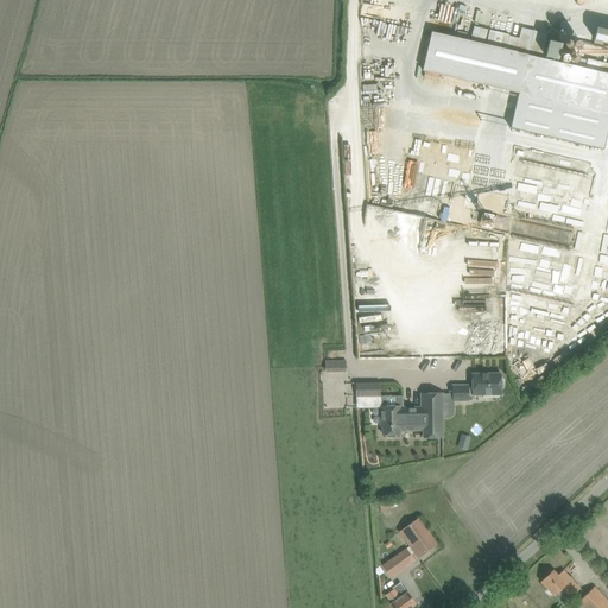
[(445,1),(443,19),(457,20),(458,2),(445,1)]
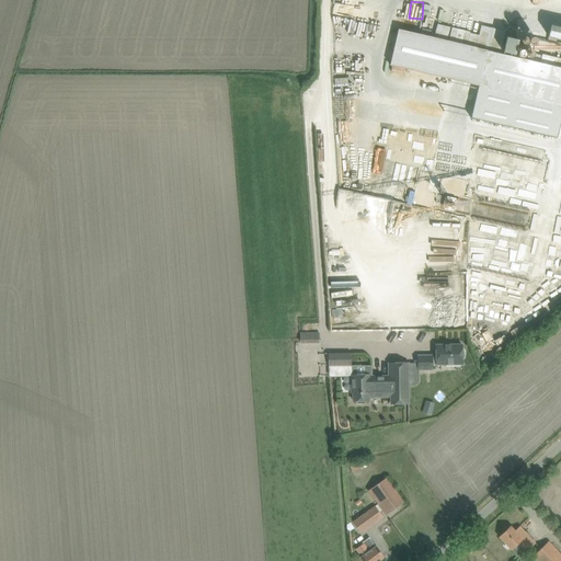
[(398,29),(390,65),(478,86),(471,118),(557,138),(560,127),(560,119),(560,58),(542,54),(540,63),(500,54),(505,31),(481,25),(479,35),(470,33),(451,29),(448,41),(398,29)]
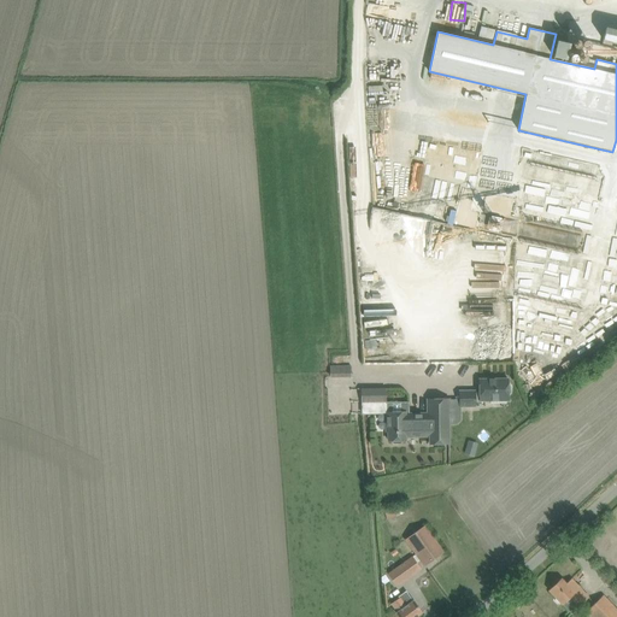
[(616,42),(616,28),(607,28),(605,41),(616,42)]
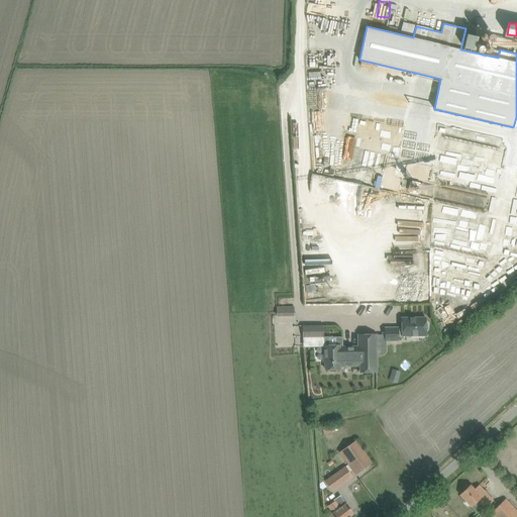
[(341,152),(340,122),(321,123),(322,152),(341,152)]
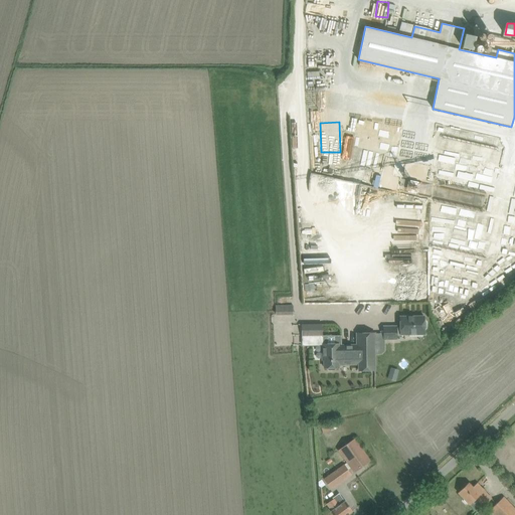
[(396,326),(383,326),(383,339),(396,339),(396,336),(408,335),(408,334),(424,334),(424,317),(400,317),(400,327),(396,328),(396,326)]
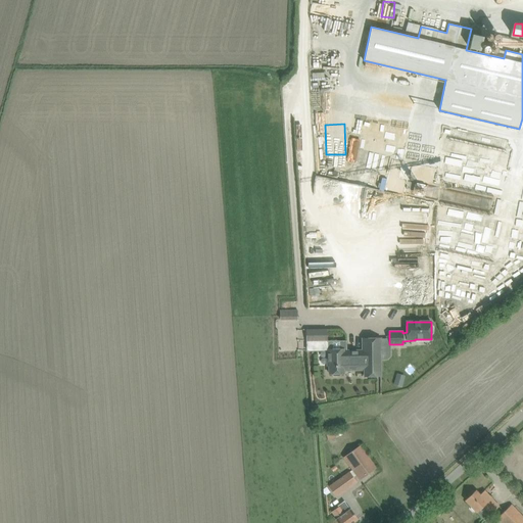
[(327,331),(312,331),(312,340),(327,340),(327,331)]
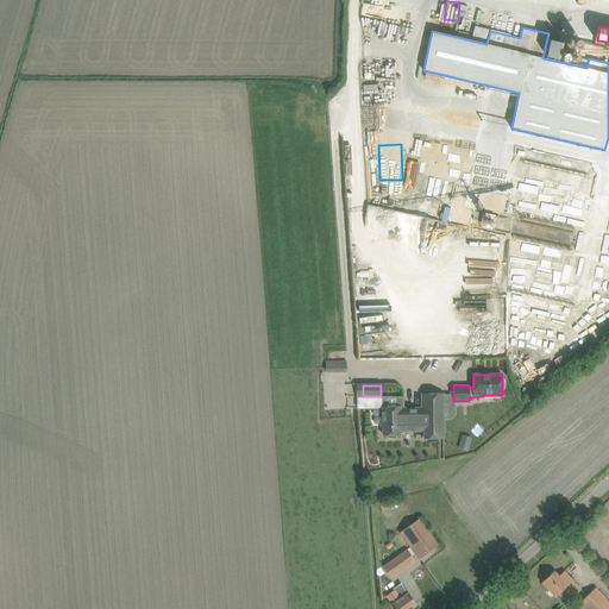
[(422,408),(400,408),(401,431),(424,431),(425,438),(444,438),(443,394),(422,395),(422,408)]
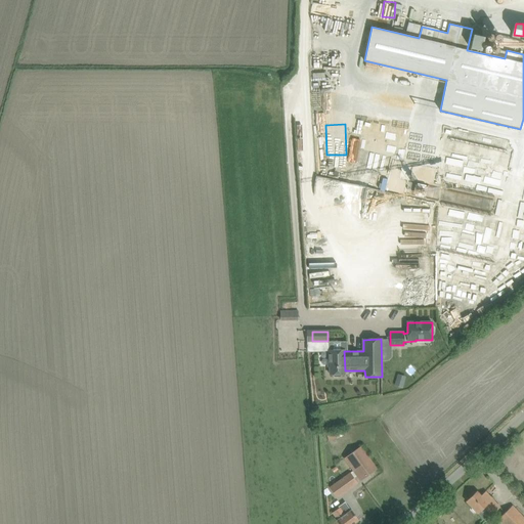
[(328,357),(328,366),(330,366),(330,374),(333,374),(335,376),(340,376),(342,374),(345,374),(345,370),(344,351),(344,350),(330,350),(330,357),(328,357)]
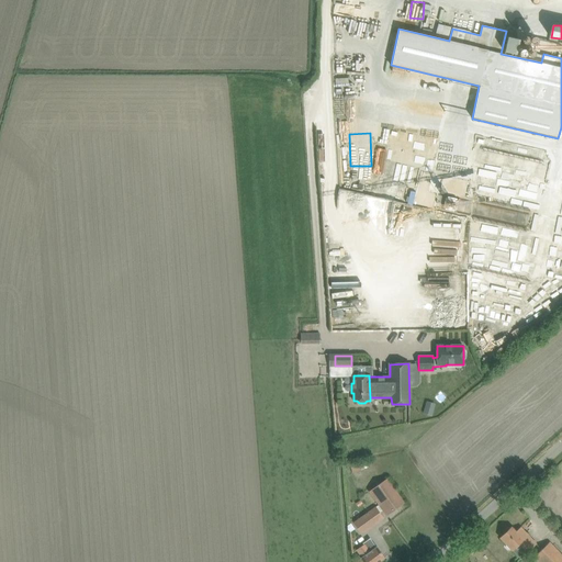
[(433,416),(435,407),(426,404),(423,414),(433,416)]
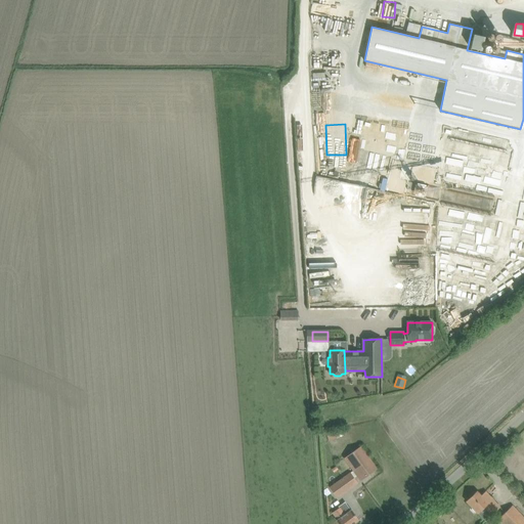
[(360,447),(344,457),(360,480),(376,469),(360,447)]
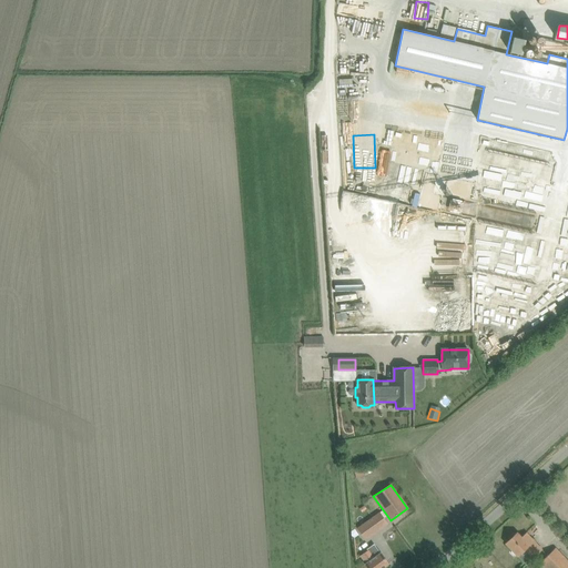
[(379,511),(363,524),(356,528),(364,539),(387,524),(384,518),(386,516),(383,510),(379,513),(379,511)]
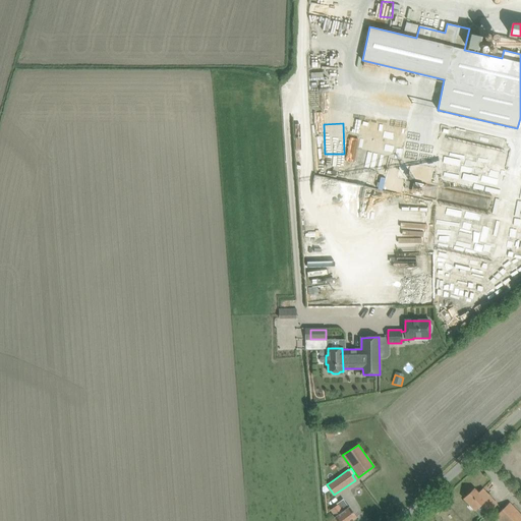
[(464,499),(471,506),(474,510),(481,504),(488,511),(497,504),(482,489),(478,494),(474,488),(464,499)]
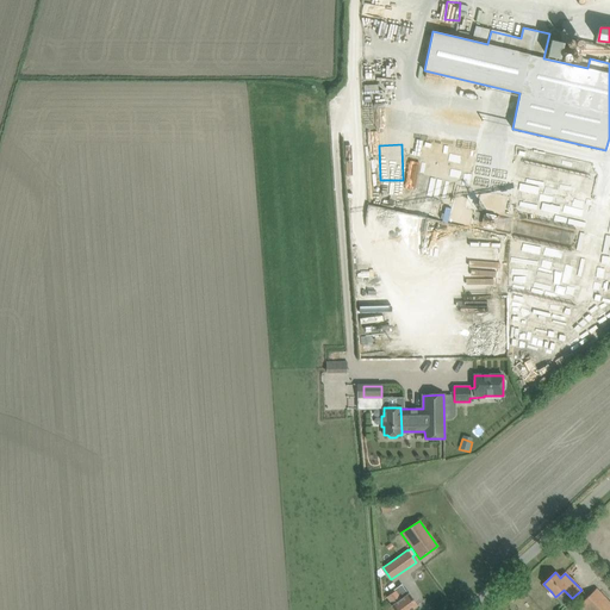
[(394,590),(386,596),(393,605),(392,605),(394,609),(410,609),(417,607),(402,584),(394,589),(394,590)]
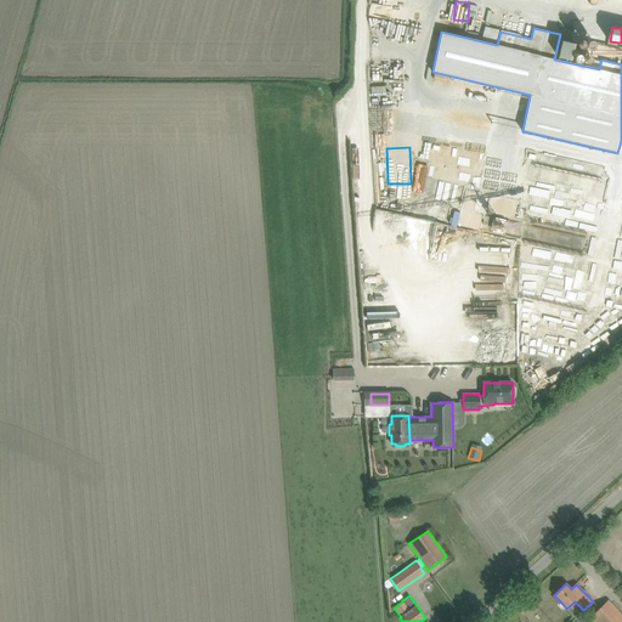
[(621,621),(621,615),(608,601),(594,615),(600,621),(621,621)]
